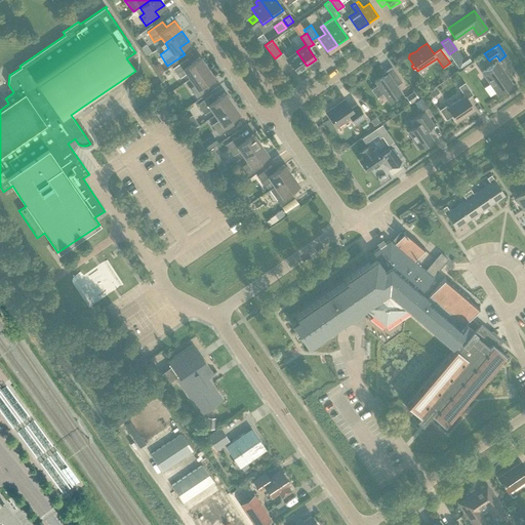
[(307,66),(296,51),(287,57),(297,73),(307,66)]
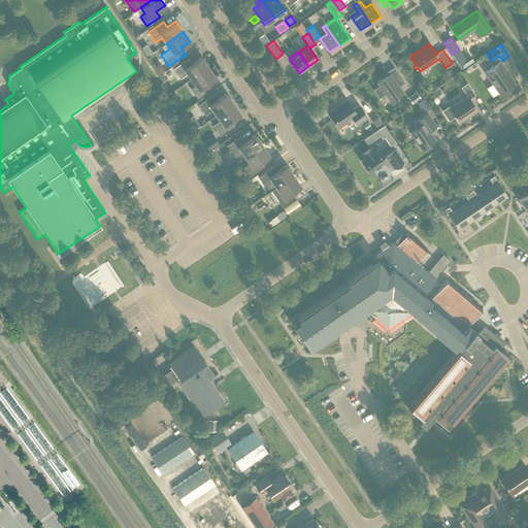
[(191,79),(207,67),(200,57),(192,63),(188,58),(173,68),(180,78),(187,74),(191,79)]
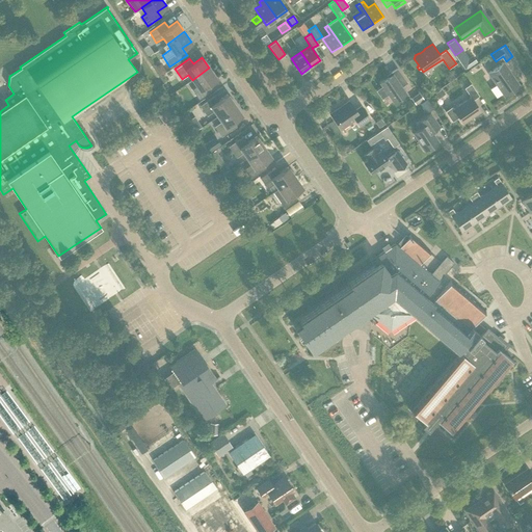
[(166,71),(160,62),(155,65),(161,75),(166,71)]
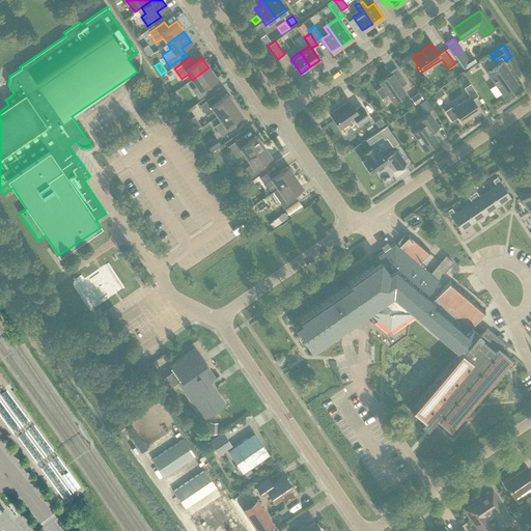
[(502,93),(516,84),(502,62),(487,73),(502,93)]
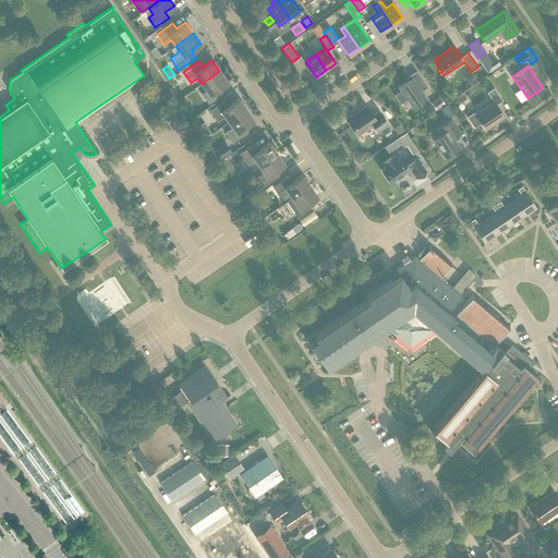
[(219,71),(202,84),(206,91),(201,94),(208,105),(222,95),(218,88),(227,82),(219,71)]
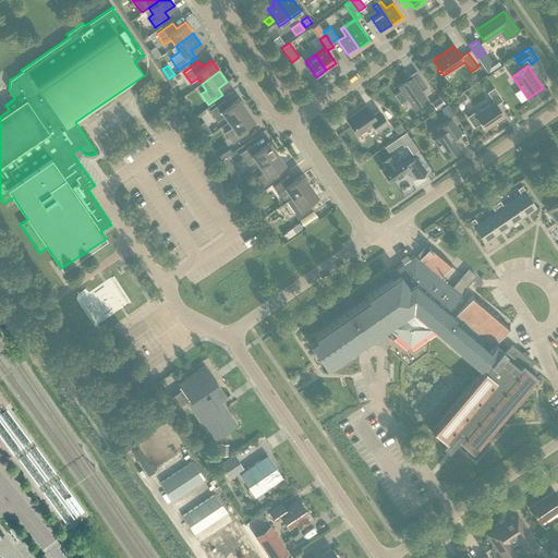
[(399,86),(401,91),(393,95),(400,104),(407,99),(412,107),(425,98),(421,92),(427,87),(416,71),(409,76),(411,79),(399,86)]
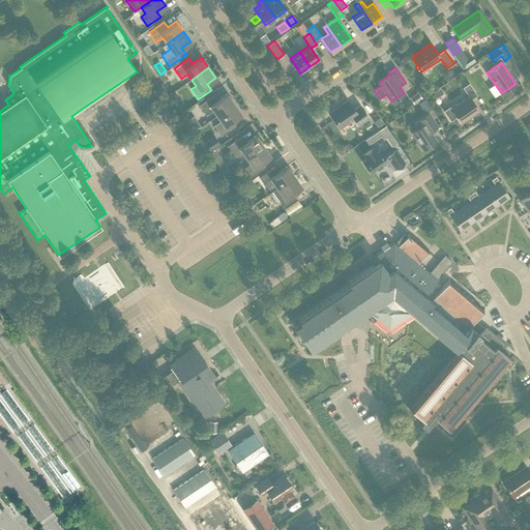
[(316,76),(308,77),(310,86),(317,85),(316,76)]
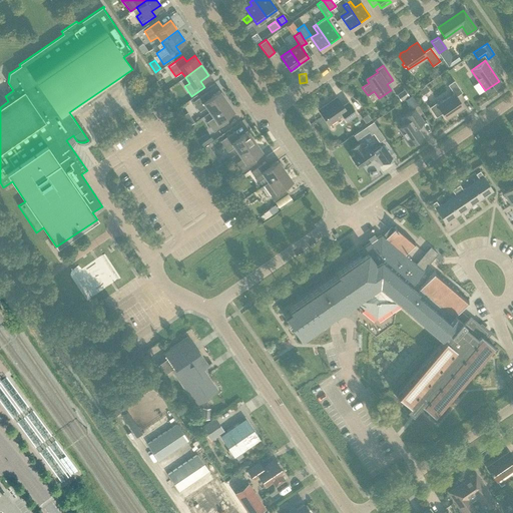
[(454,93),(437,105),(435,103),(429,107),(436,117),(442,113),(446,119),(463,107),(456,96),(462,92),(454,80),(448,85),(454,93)]
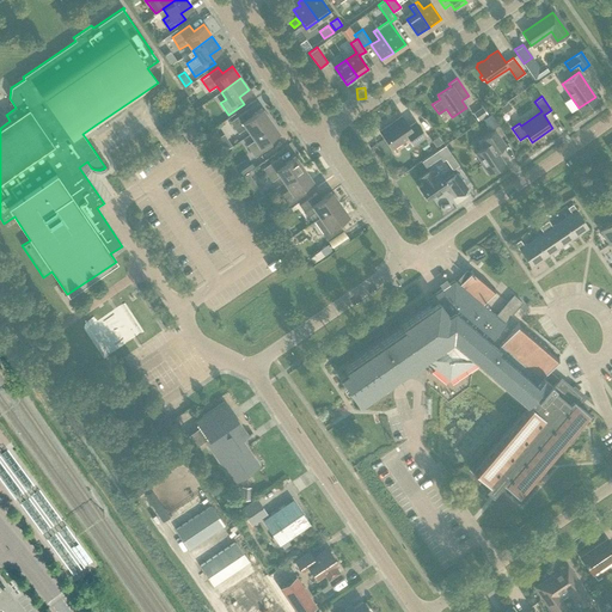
[(501,108),(505,112),(512,108),(508,102),(501,108)]
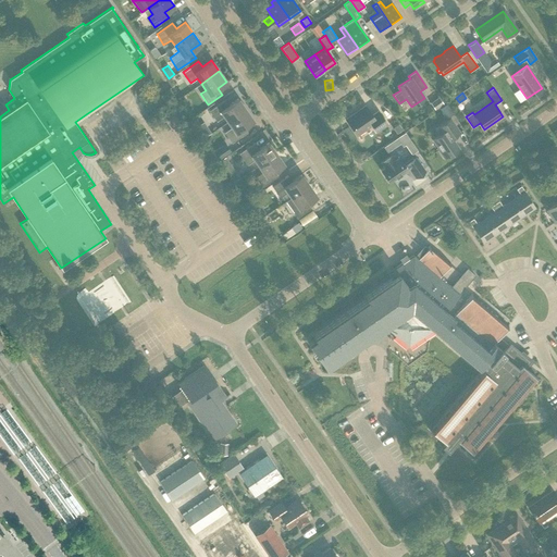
[(444,103),(438,97),(430,102),(435,110),(444,103)]
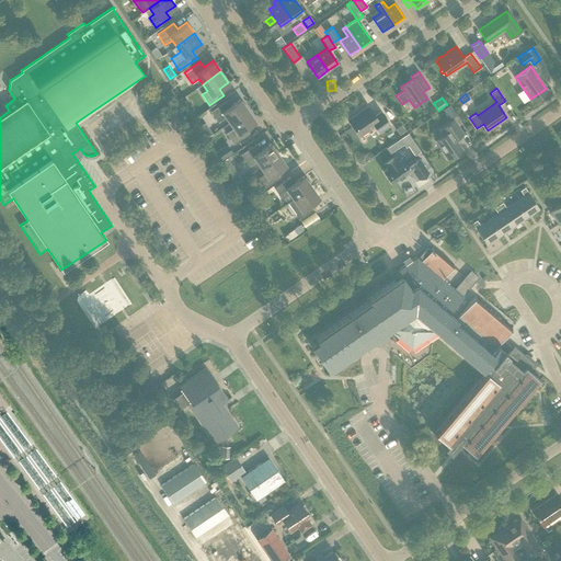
[(229,123),(248,110),(240,99),(230,105),(227,100),(210,111),(218,122),(225,117),(229,123)]
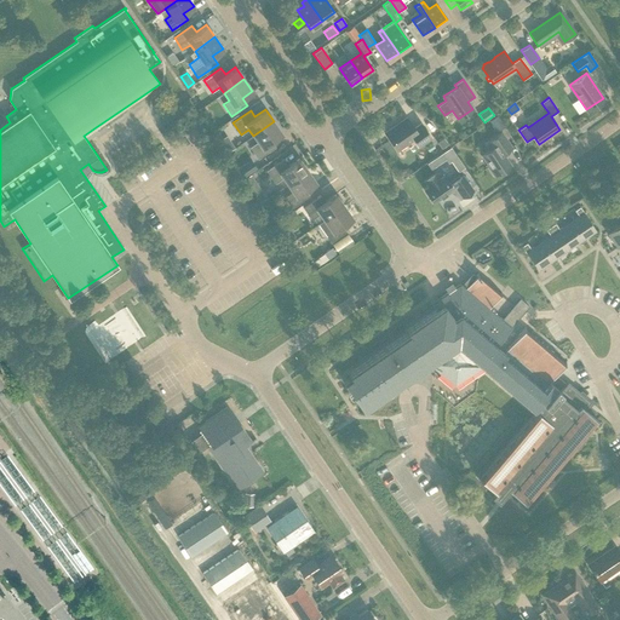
[(497,131),(504,126),(497,115),(489,120),(497,131)]
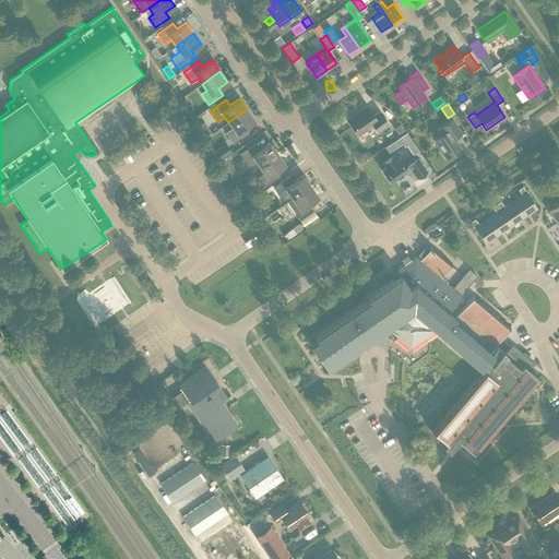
[(378,132),(389,125),(379,111),(373,116),(367,106),(348,119),(358,134),(372,125),(378,132)]
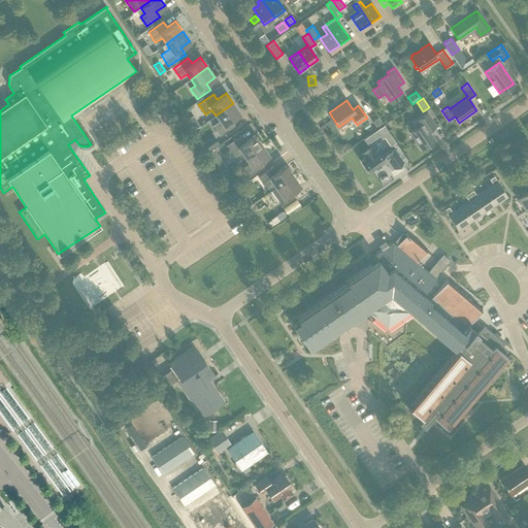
[(233,103),(216,116),(219,121),(212,125),(220,135),(234,125),(231,120),(239,113),(233,103)]
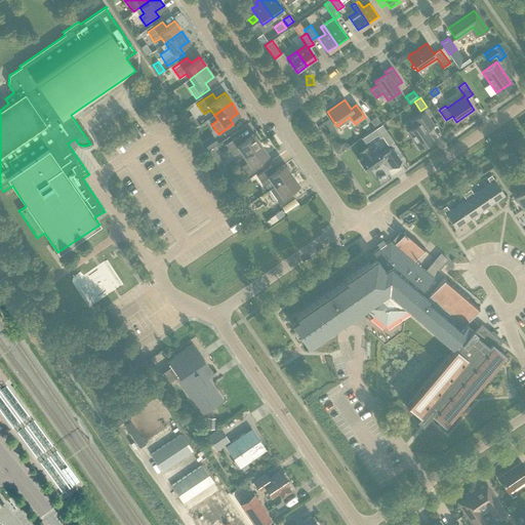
[(74,119),(84,112),(81,108),(71,115),(74,119)]
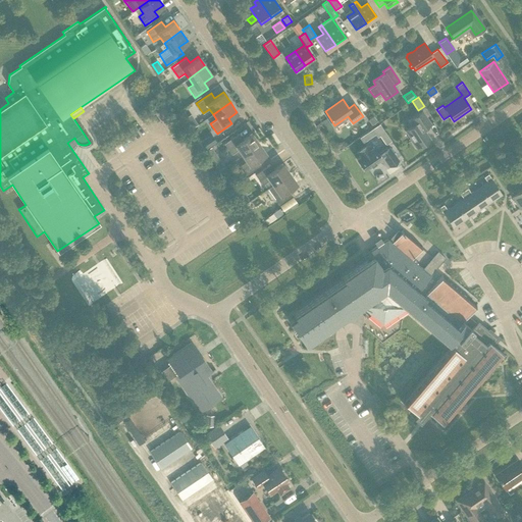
[(416,148),(429,138),(425,131),(423,128),(430,123),(422,110),(408,120),(411,125),(405,131),(411,140),(411,141),(416,148)]
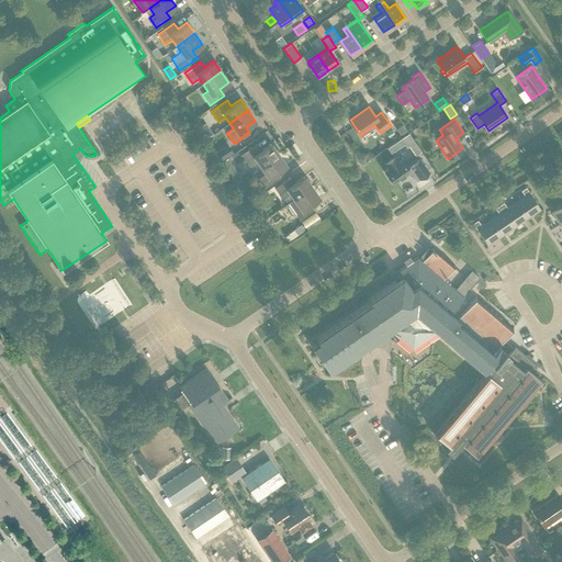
[(395,128),(400,135),(406,131),(402,124),(395,128)]
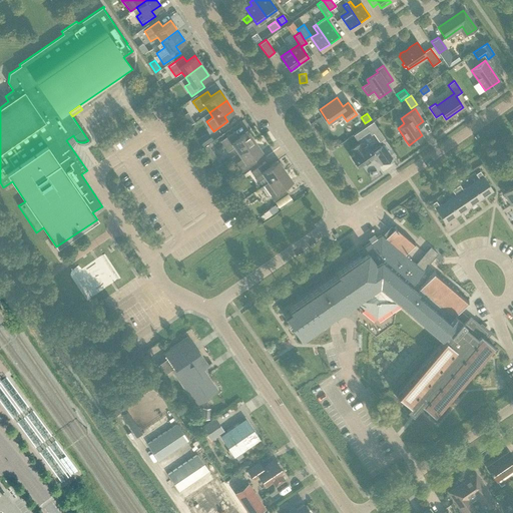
[(378,129),(373,122),(366,127),(371,134),(378,129)]
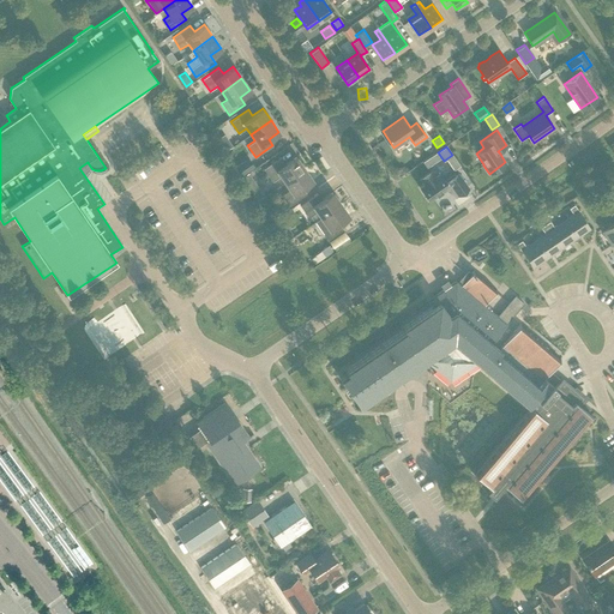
[(284,182),(305,169),(296,157),(286,164),(281,157),(263,169),(272,182),(280,176),(284,182)]
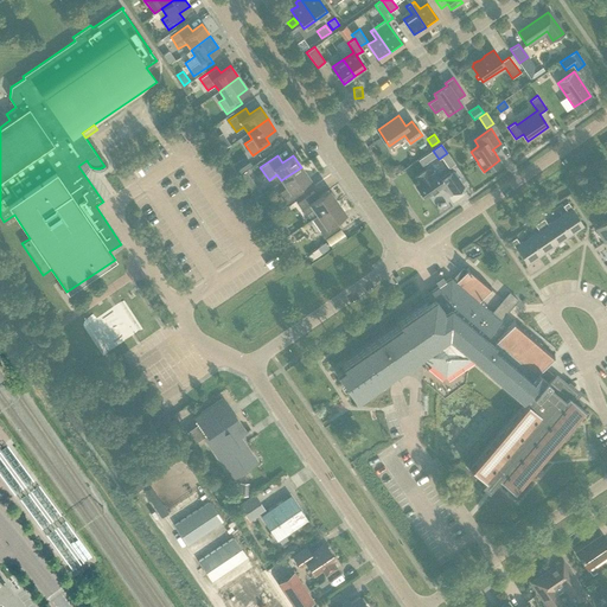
[(246,157),(232,165),(240,174),(251,165),(246,157)]
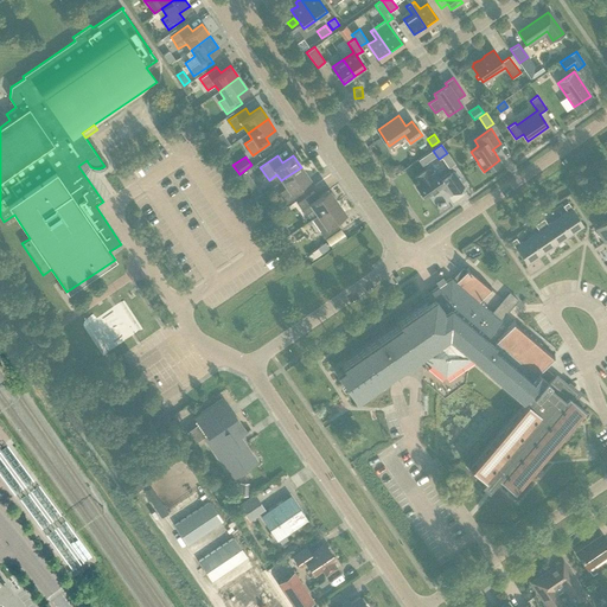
[(301,167),(281,180),(286,187),(279,193),(286,204),(302,192),(299,186),(310,179),(301,167)]
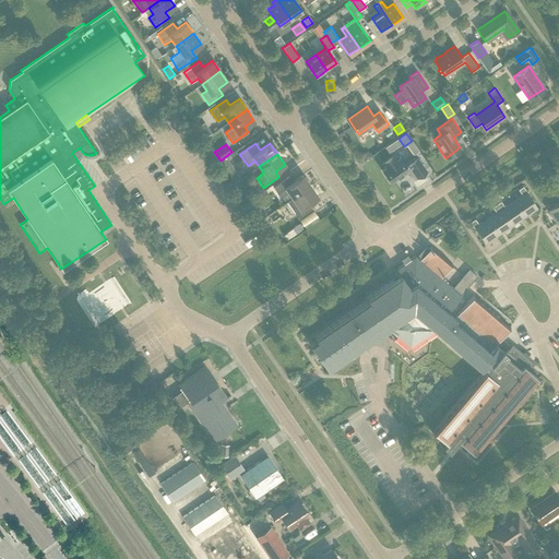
[(401,158),(396,162),(392,155),(381,163),(385,168),(382,170),(391,182),(408,170),(414,179),(426,170),(417,157),(405,165),(401,158)]
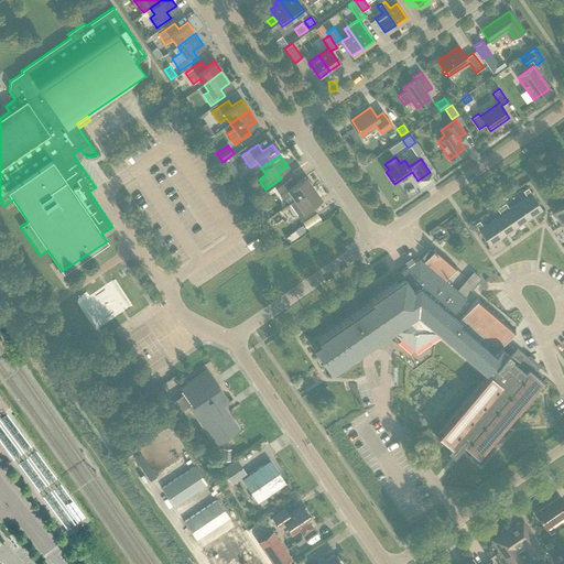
[(227,171),(234,166),(228,159),(221,163),(227,171)]
